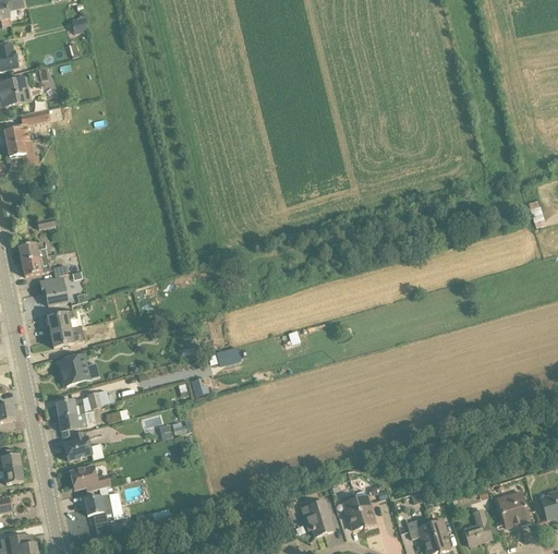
[(0,19),(1,20),(2,26),(11,24),(10,17),(8,10),(23,5),(21,0),(5,0),(0,0),(0,19)]
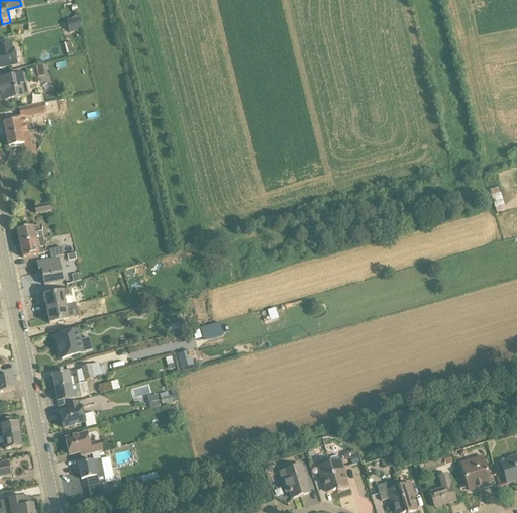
[(79,14),(66,17),(69,30),(82,27),(79,14)]
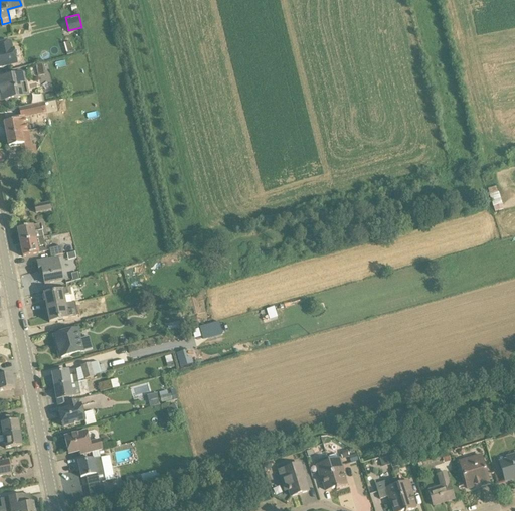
[(0,64),(16,61),(13,46),(12,46),(10,39),(0,41),(0,64)]
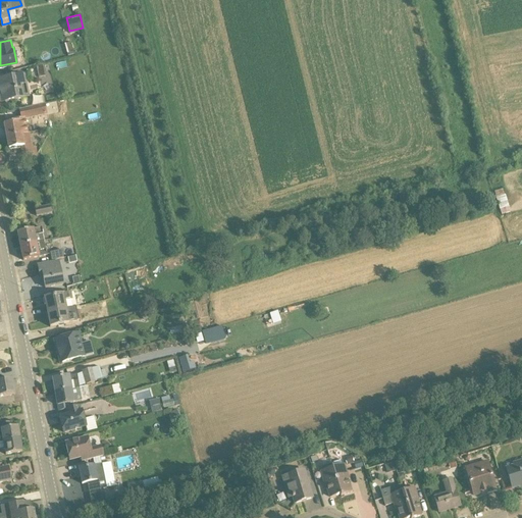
[(4,99),(29,94),(23,71),(0,76),(0,90),(3,90),(4,99)]
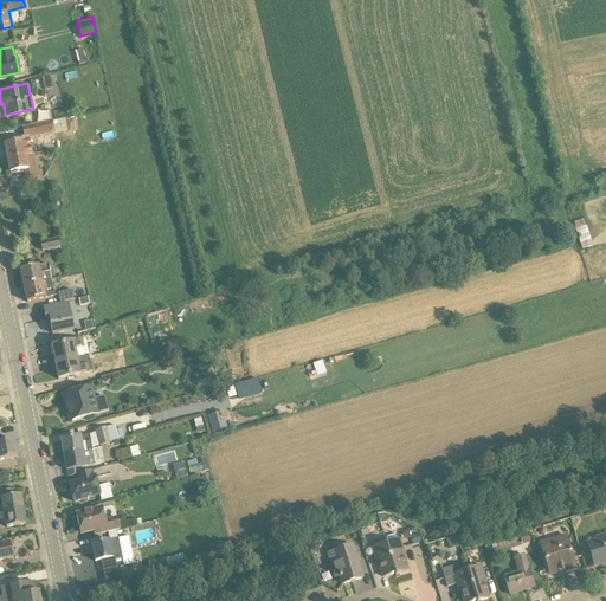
[(5,141),(7,156),(25,153),(32,152),(28,135),(53,130),(51,118),(23,123),(25,135),(13,137),(13,139),(5,141)]
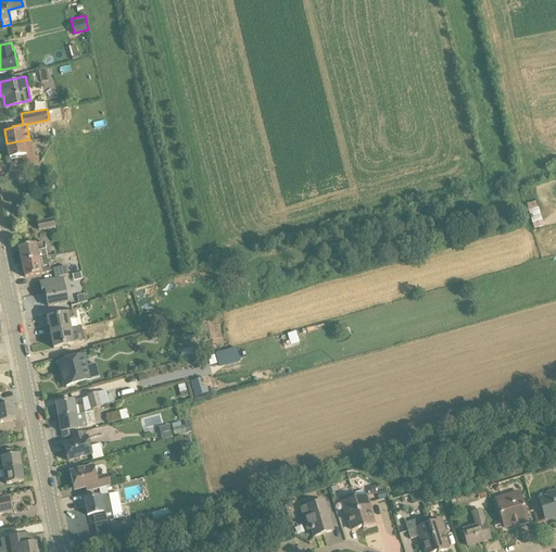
[(23,140),(7,143),(10,155),(22,153),(25,166),(38,163),(37,153),(33,154),(30,138),(29,139),(23,140)]
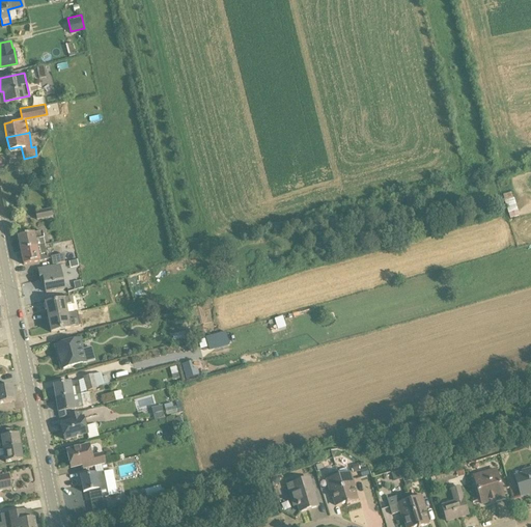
[(51,158),(43,159),(46,172),(53,171),(51,158)]
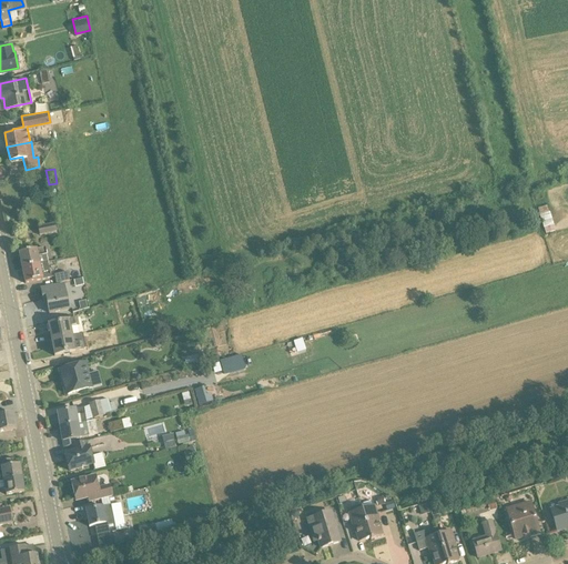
[(536,205),(546,230),(555,227),(546,202),(536,205)]
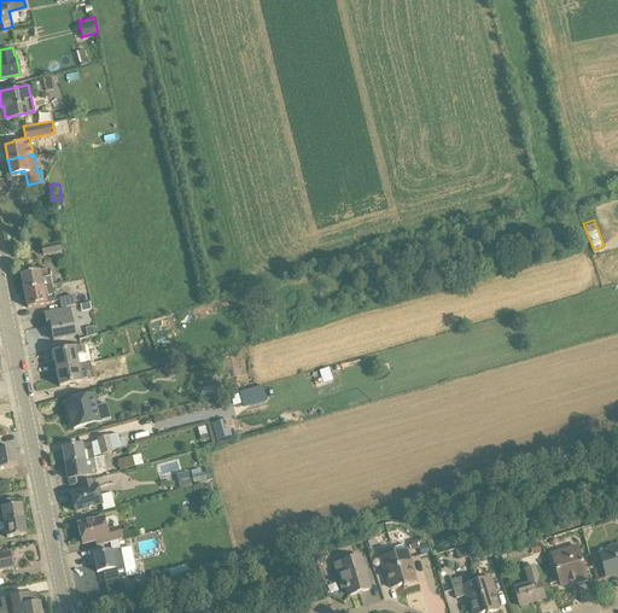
[(59,239),(41,243),(44,252),(60,249),(59,239)]
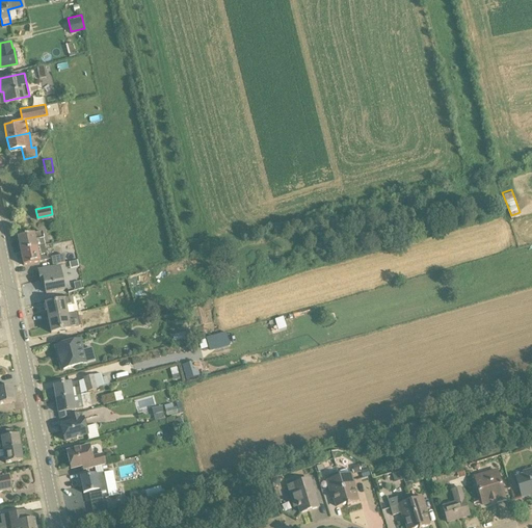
[(45,243),(43,236),(44,235),(43,229),(18,234),(20,248),(37,244),(45,243)]
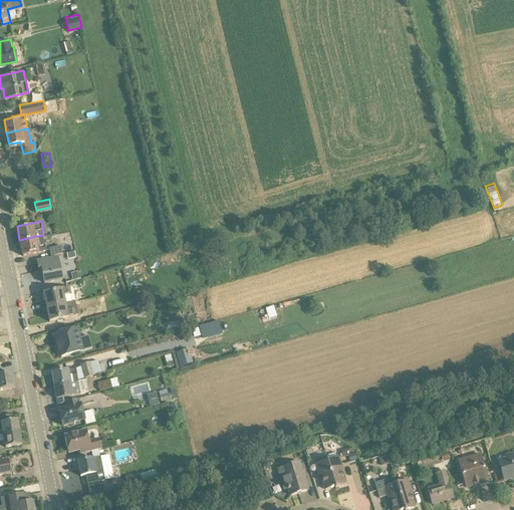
[(38,244),(36,236),(19,240),(22,253),(47,248),(46,242),(38,244)]
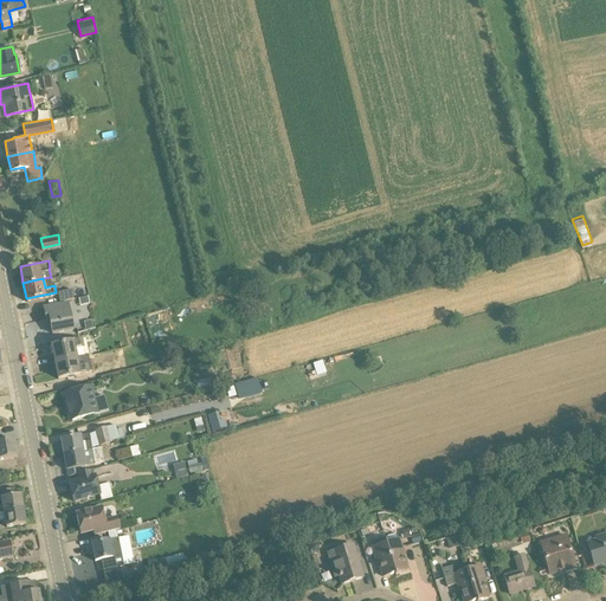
[(60,299),(73,296),(72,288),(58,290),(60,299)]
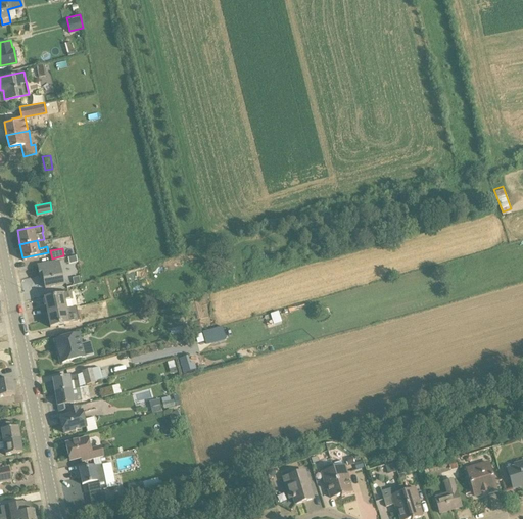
[(45,285),(63,282),(58,258),(38,264),(41,278),(43,277),(45,285)]
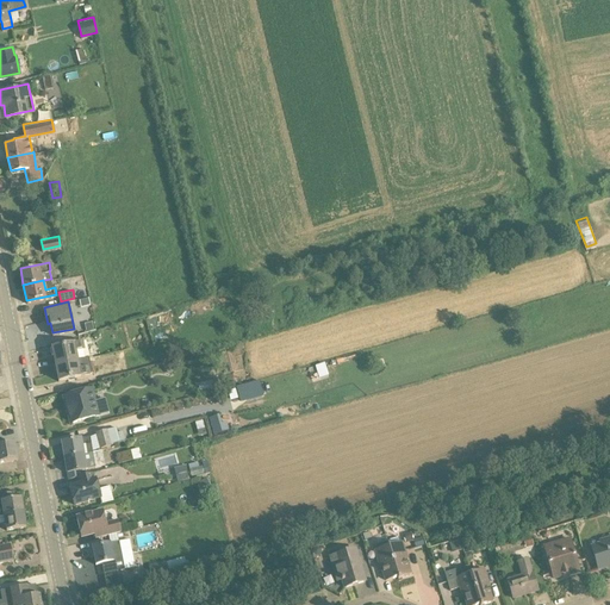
[(55,362),(88,356),(85,338),(51,345),(55,362)]
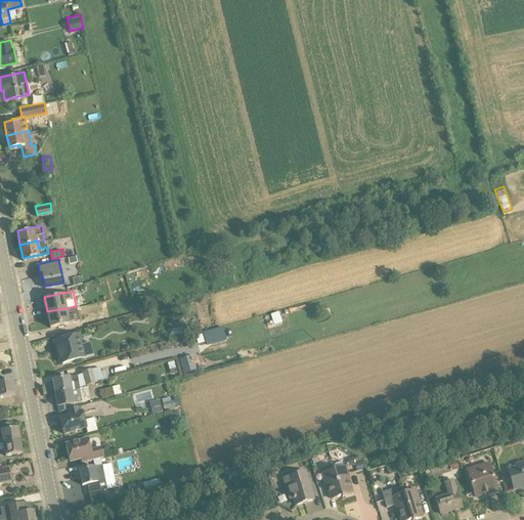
[(79,319),(76,306),(47,311),(50,326),(79,319)]
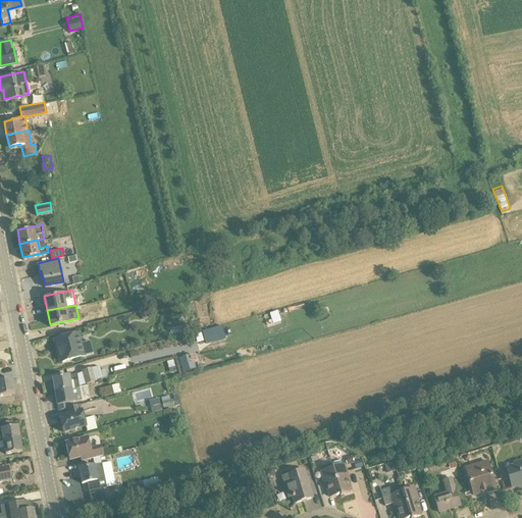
[(145,307),(140,311),(145,317),(151,312),(147,306),(145,307)]
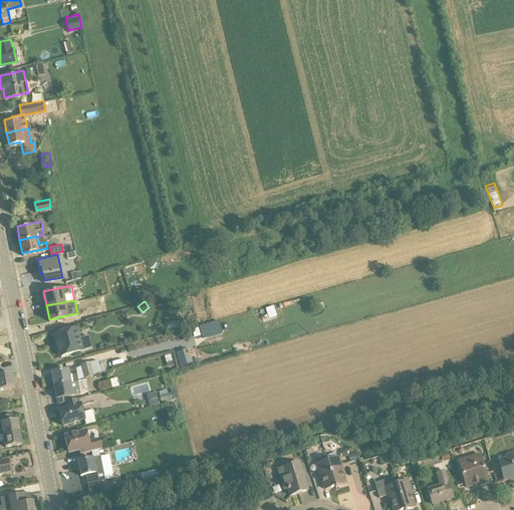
[(61,353),(62,353),(82,348),(76,325),(55,331),(54,332),(54,333),(59,352),(60,353),(61,353)]
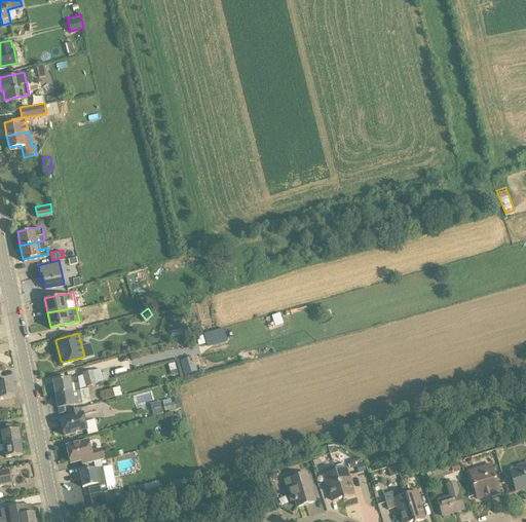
[(197,368),(195,362),(183,366),(185,372),(197,368)]
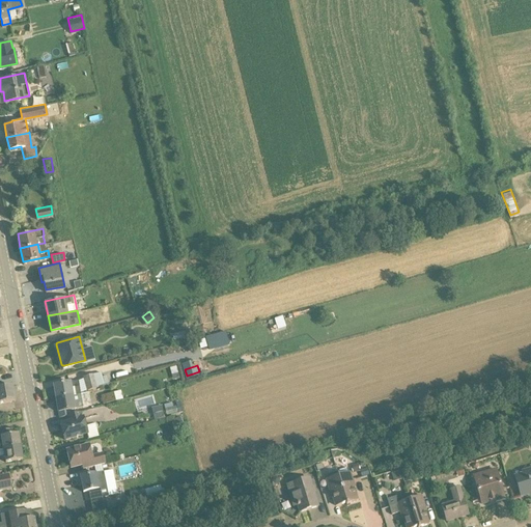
[(96,386),(95,385),(104,382),(101,369),(92,372),(92,371),(84,373),(87,388),(96,386)]
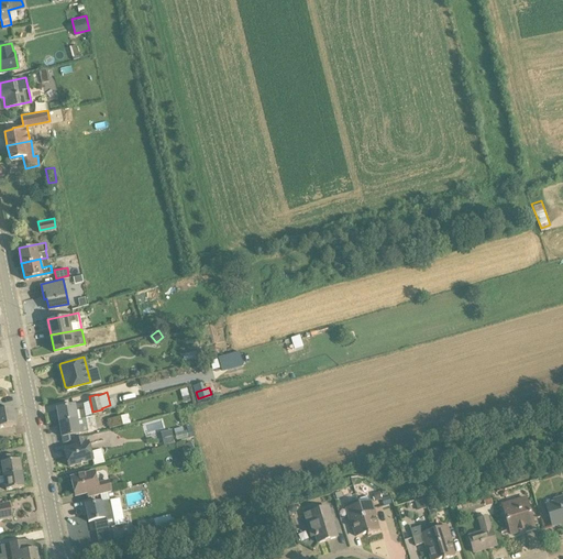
[(85,415),(84,408),(83,401),(57,406),(59,419),(77,416),(85,415)]
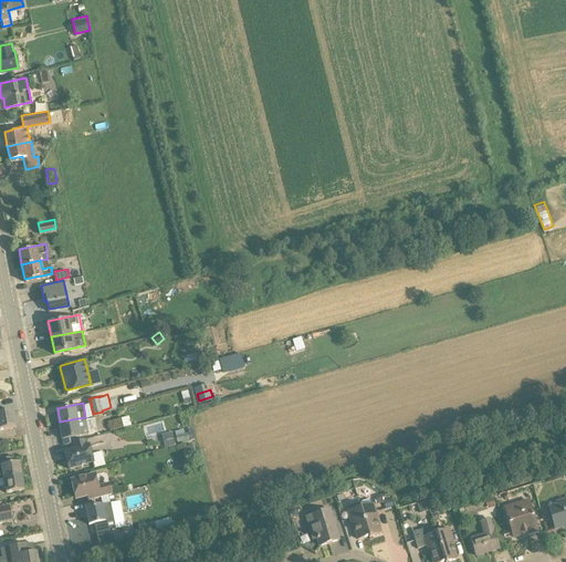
[(0,426),(16,424),(13,408),(0,410),(0,426)]
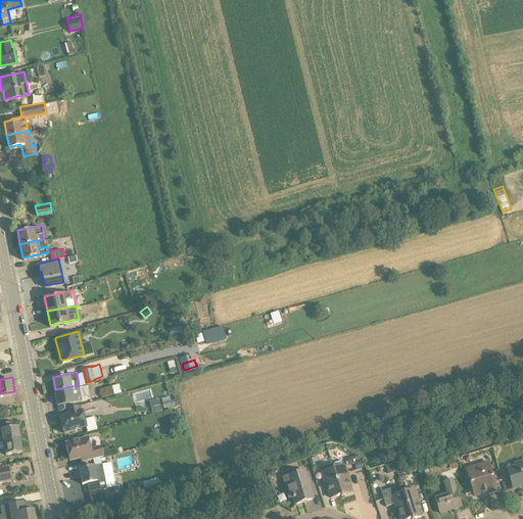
[(114,392),(112,384),(99,387),(102,395),(114,392)]
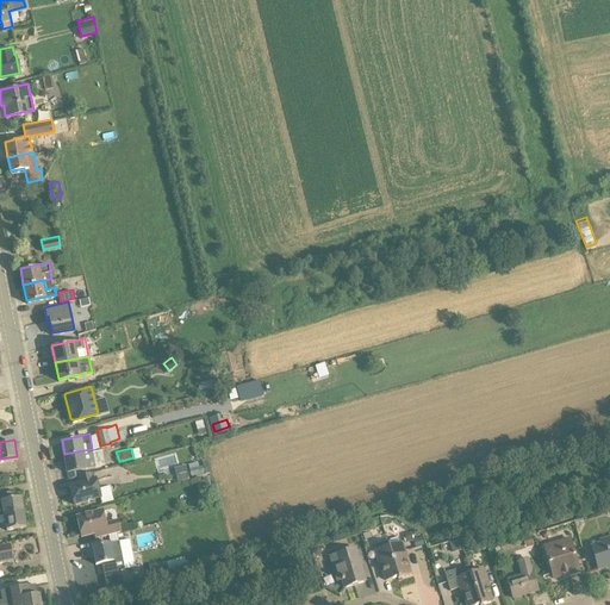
[(68,476),(81,473),(80,468),(95,466),(94,457),(86,459),(83,450),(64,454),(67,471),(68,476)]
